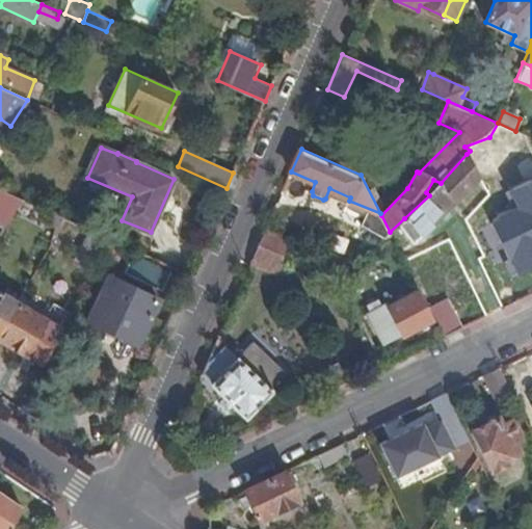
[(479,175),(467,154),(441,183),(433,180),(426,192),(429,195),(404,218),(421,236),(450,207),(449,206),(479,175)]
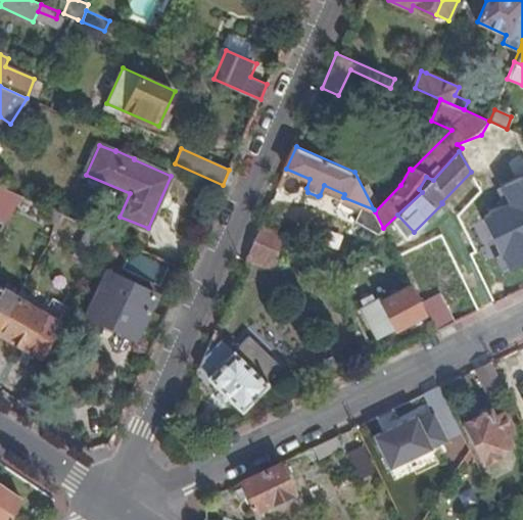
[(510,201),(484,214),(508,267),(522,260),(522,170),(501,180),(510,201)]
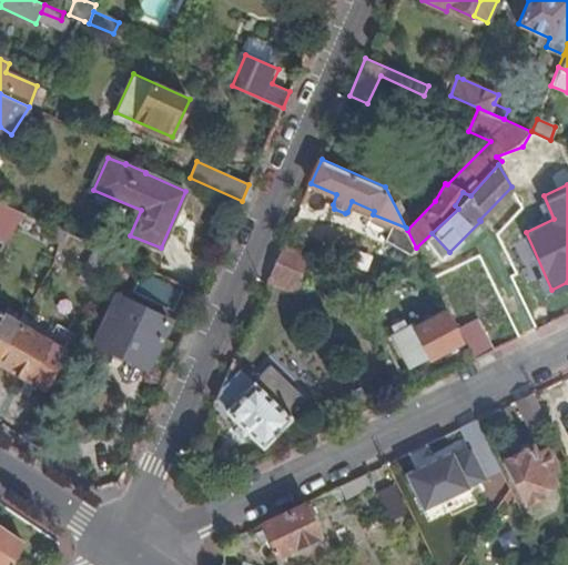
[(0,240),(4,243),(12,230),(23,212),(0,201),(0,240)]
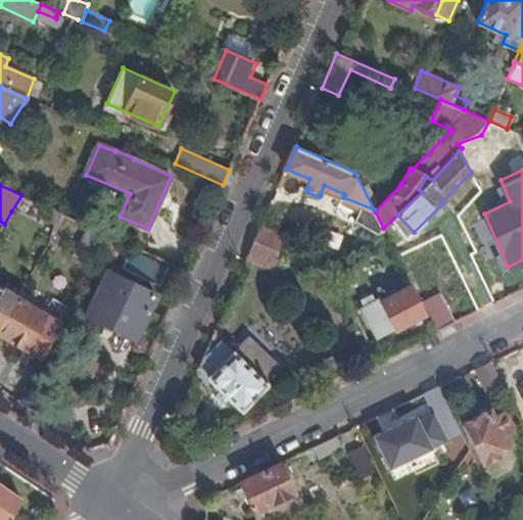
[(282,234),(262,225),(254,240),(279,251),(283,241),(282,234)]
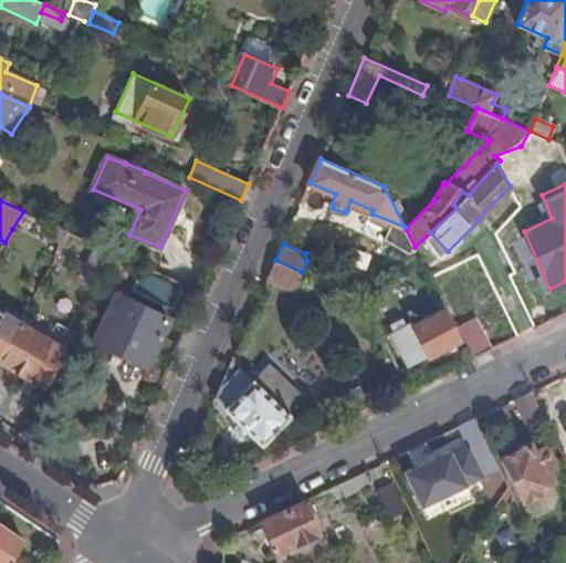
[(302,272),(275,260),(268,279),(295,291),(303,273),(302,272)]
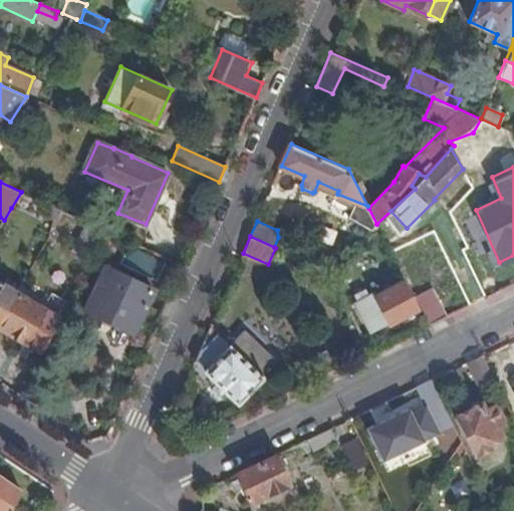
[(330,264),(324,271),(329,273),(332,275),(338,268),(330,264)]
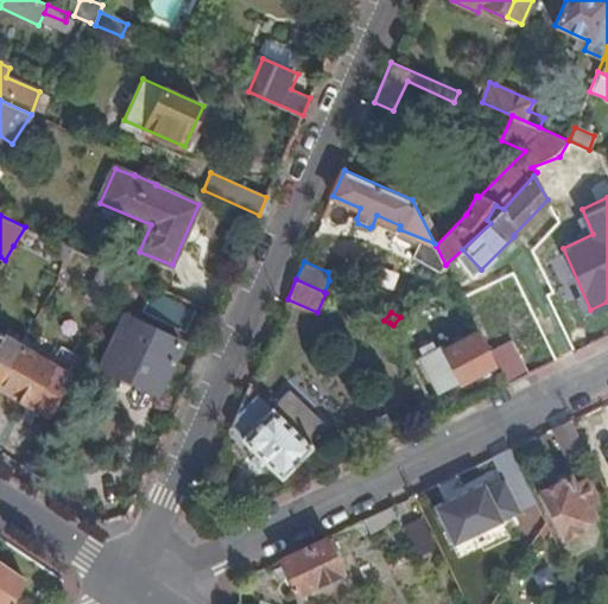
[(101,366),(156,392),(178,344),(125,318),(101,366)]
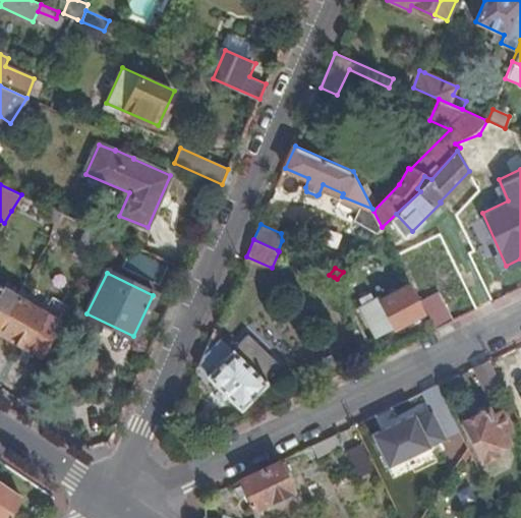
[(372,299),(362,304),(357,307),(374,338),(395,327),(396,329),(422,313),(407,285),(381,299),(379,296),(372,299)]
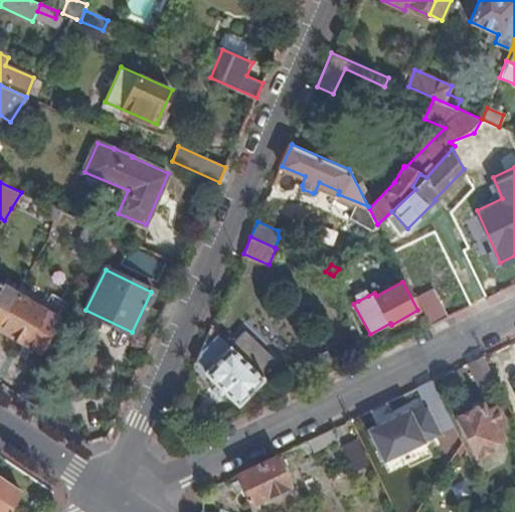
[(0,324),(17,294),(0,283),(0,324)]
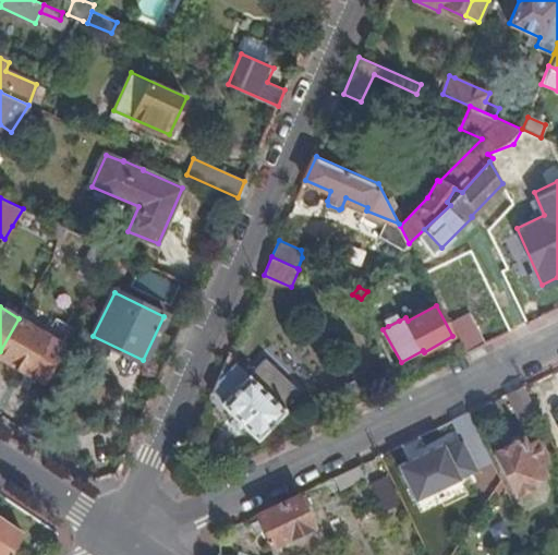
[(37,317),(24,310),(19,318),(0,351),(0,357),(44,383),(61,349),(41,338),(45,334),(32,326),(37,317)]
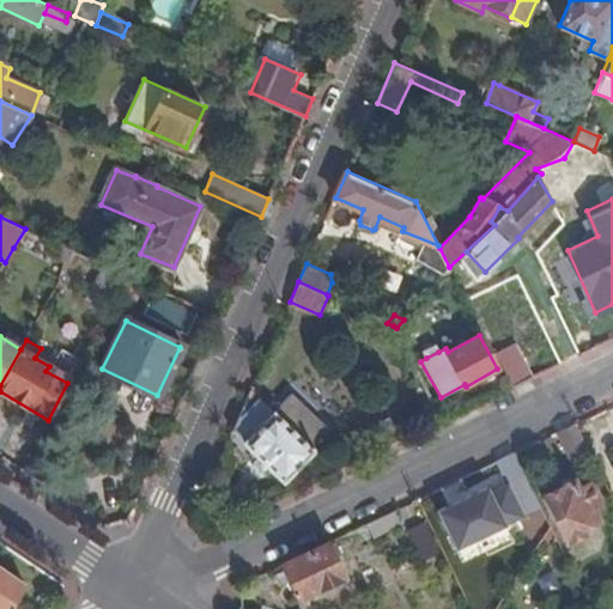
[(513,388),(534,377),(515,341),(495,353),(513,388)]
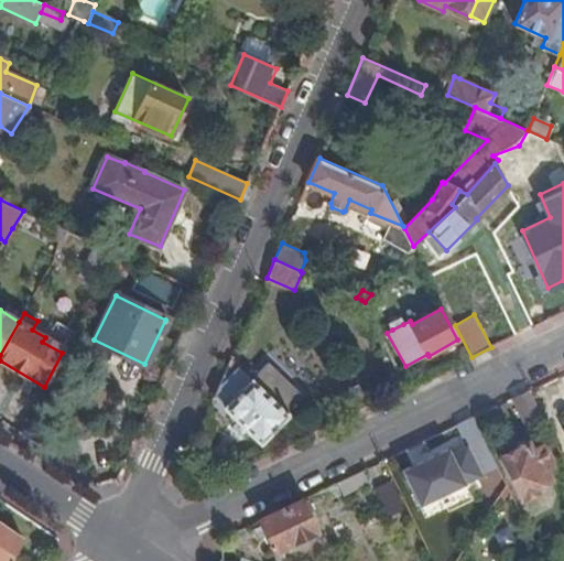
[(389,324),(392,330),(403,324),(400,319),(389,324)]
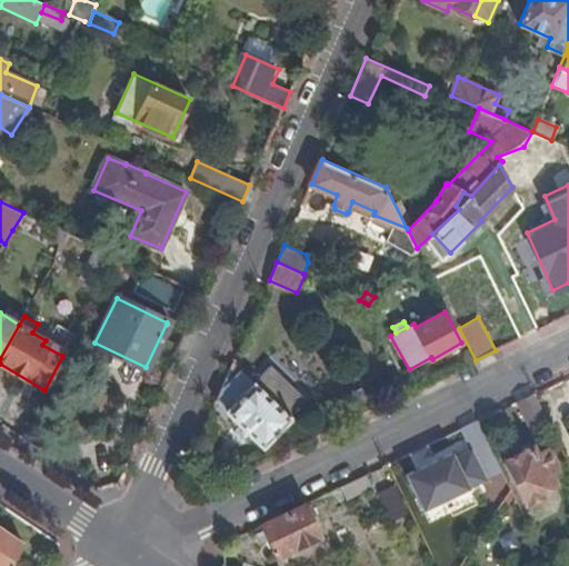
[(253,383),(233,361),(216,400),(265,447),(309,401),(271,366),(253,383)]
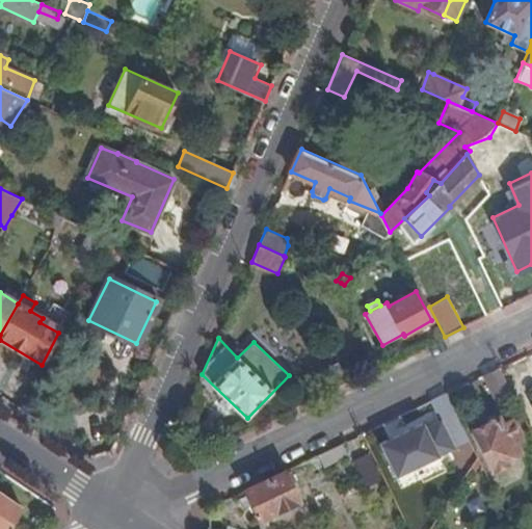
[(500,368),(484,375),(498,403),(513,396),(500,368)]
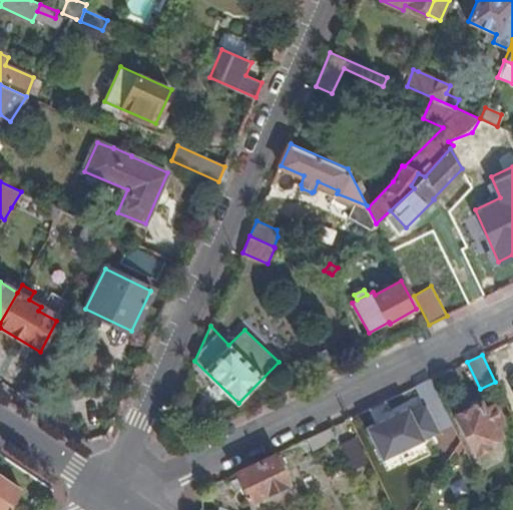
[(431,379),(417,386),(433,419),(447,412),(431,379)]
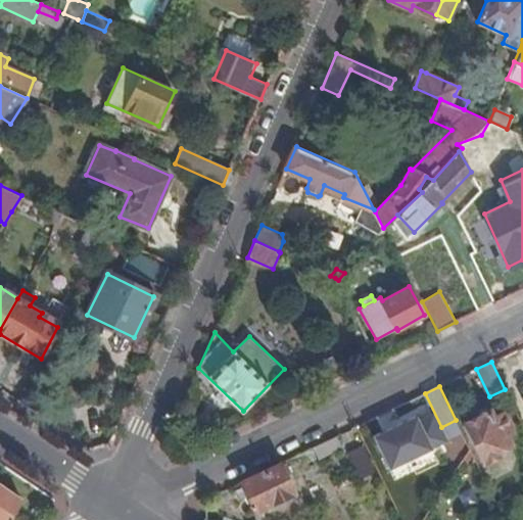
[(489,412),(465,425),(482,462),(502,453),(501,450),(510,445),(506,437),(511,434),(509,429),(511,428),(504,414),(493,419),(489,412)]
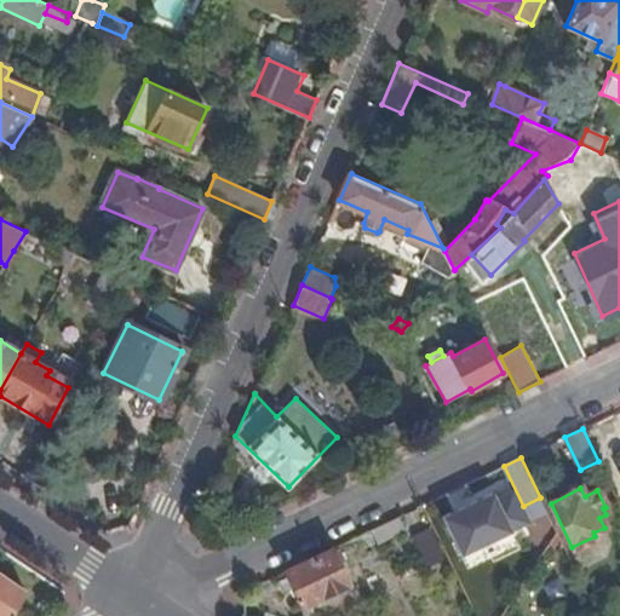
[(459,494),(438,505),(463,556),(512,533),(493,494),(465,507),(459,494)]
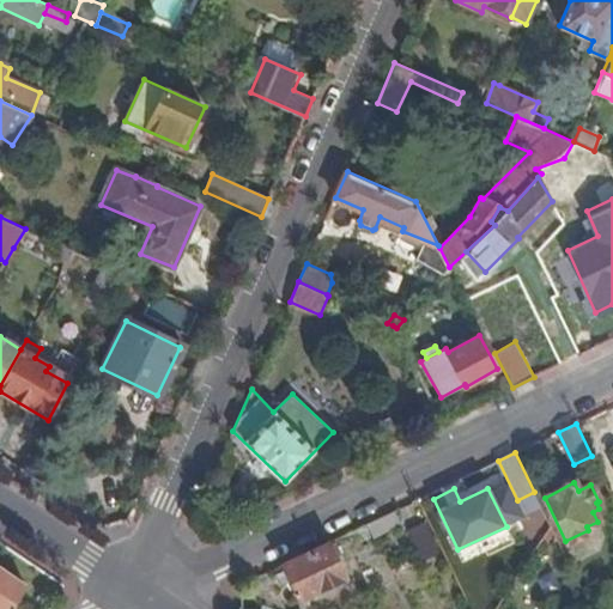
[(426,559),(444,550),(430,523),(412,530),(426,559)]
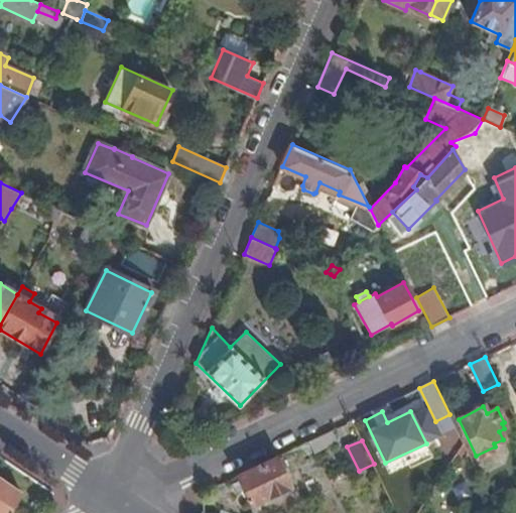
[(276,457),(239,475),(252,504),(290,486),(276,457)]
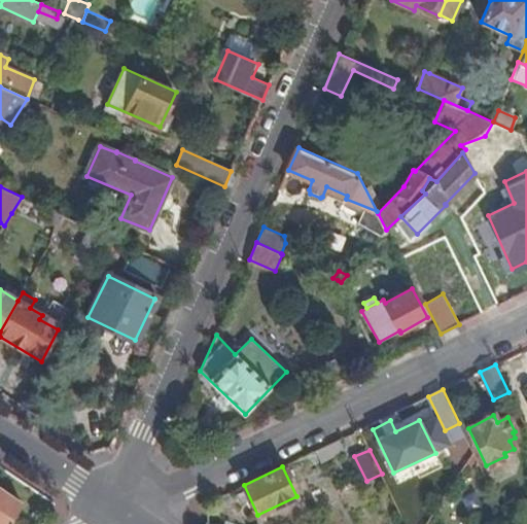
[(24,523),(12,517),(22,502),(0,488),(0,523),(24,523)]
